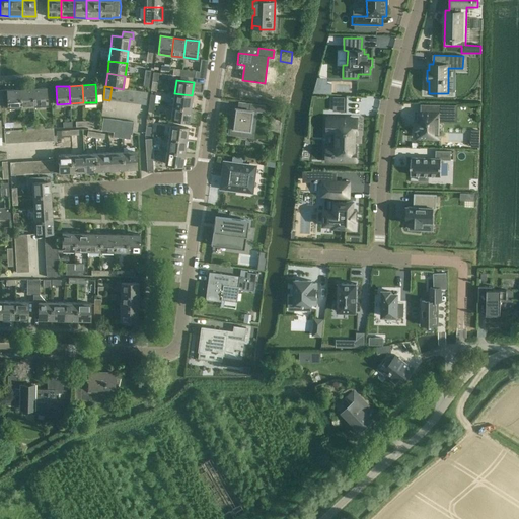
[(32,88),(33,105),(47,105),(46,87),(32,88)]
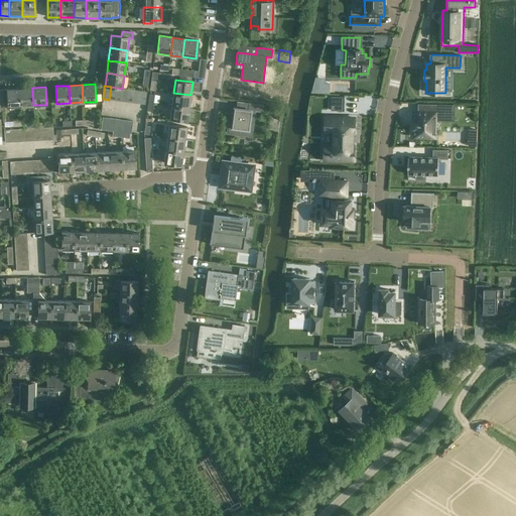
[(20,106),(33,105),(32,88),(19,89),(20,106)]
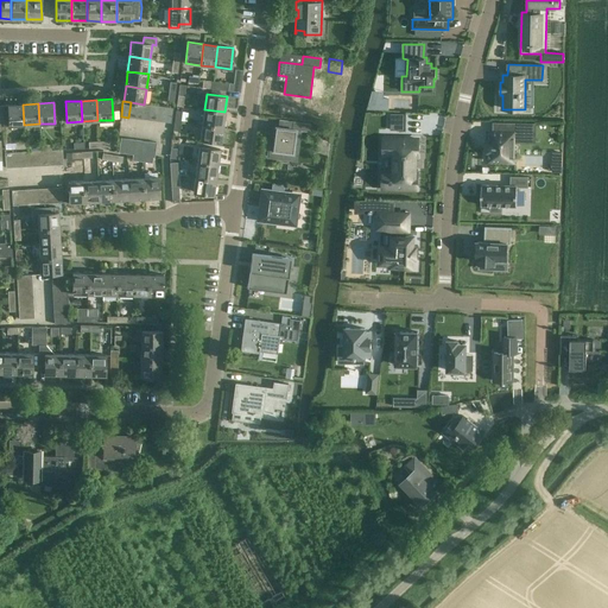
[(24,125),(23,105),(7,105),(8,126),(24,125)]
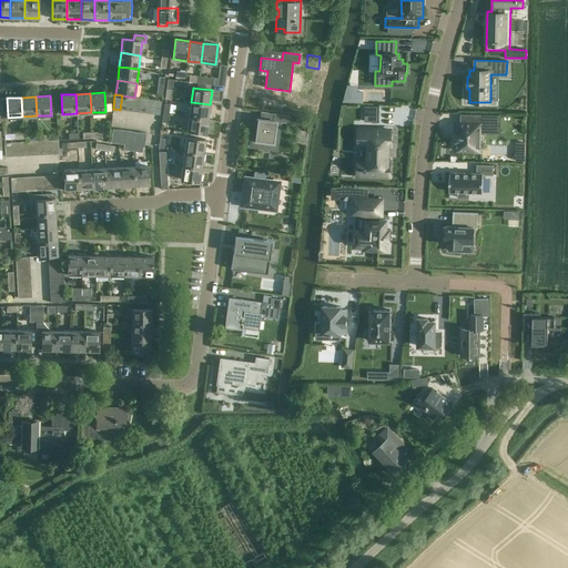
[(209,119),(210,104),(191,102),(189,115),(209,119)]
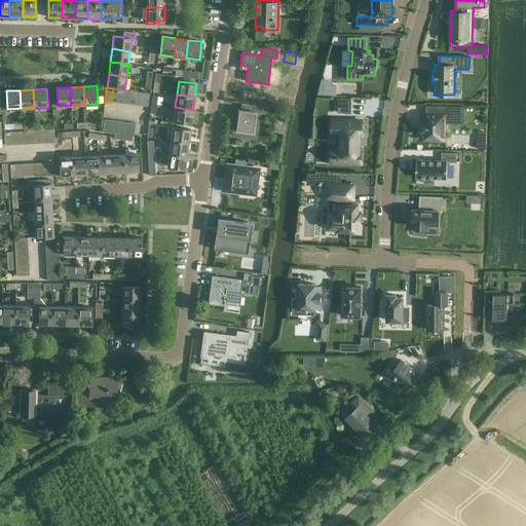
[(350,113),(351,99),(338,99),(338,112),(350,113)]
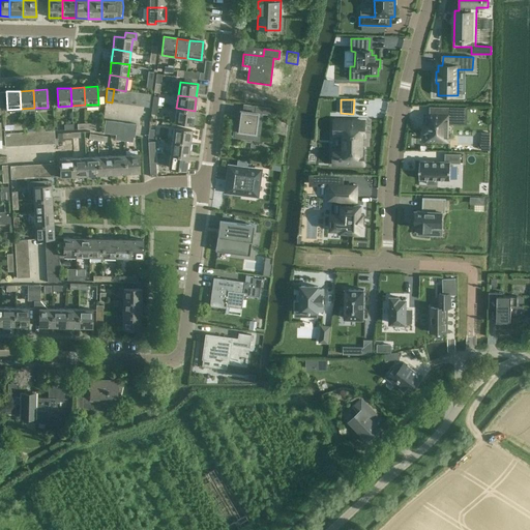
[(270,108),(255,106),(254,113),(240,111),(237,128),(234,127),(233,137),(245,139),(246,133),(259,135),(261,118),(257,118),(258,114),(269,115),(270,108)]
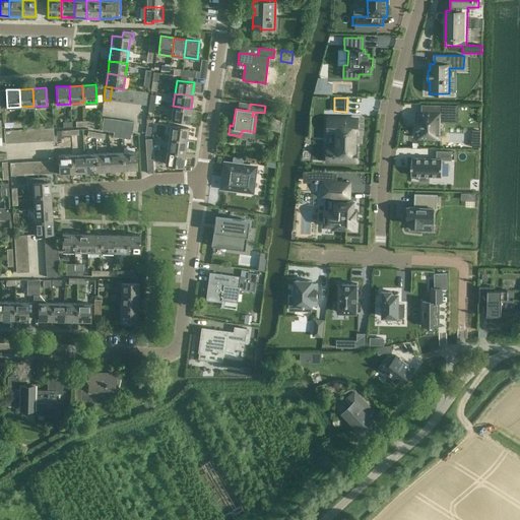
[(191,109),(173,106),(171,119),(189,121),(191,109)]
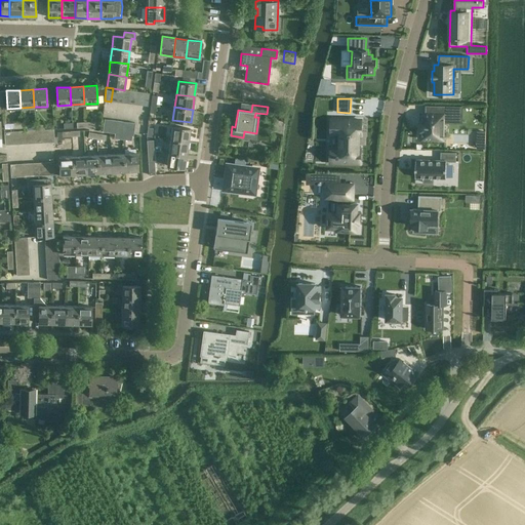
[(422,131),(422,138),(443,139),(443,123),(455,123),(456,107),(429,107),(428,114),(422,114),(422,122),(421,122),(421,131),(422,131)]
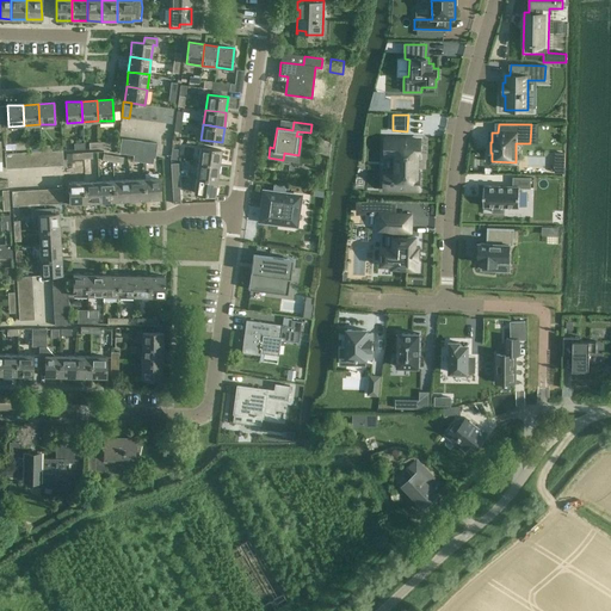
[(127,154),(129,140),(122,139),(119,153),(127,154)]
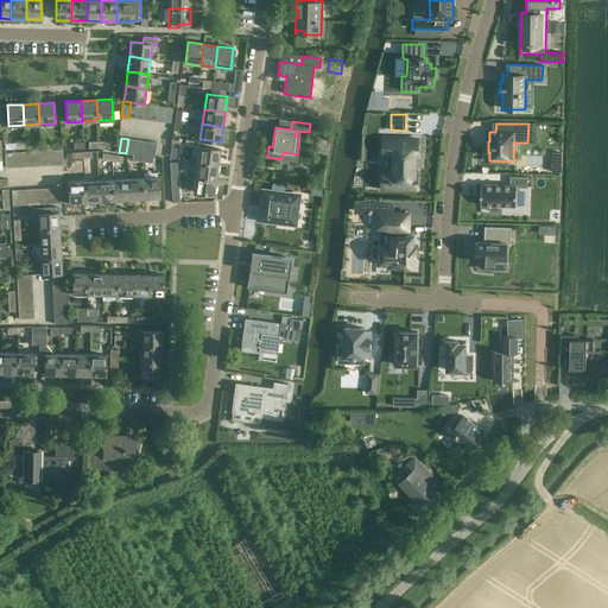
[(384,138),(384,156),(393,156),(393,172),(390,172),(390,190),(418,190),(418,172),(416,172),(416,158),(418,158),(419,139),(384,138)]
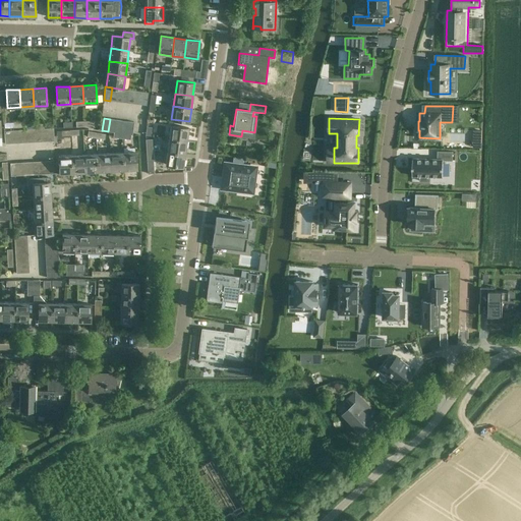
[(119,138),(122,121),(116,120),(114,132),(113,137),(119,138)]
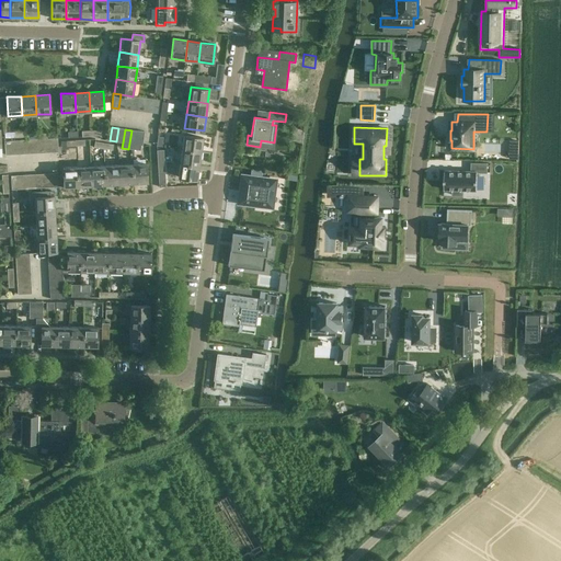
[(138,130),(132,130),(128,149),(135,150),(138,130)]
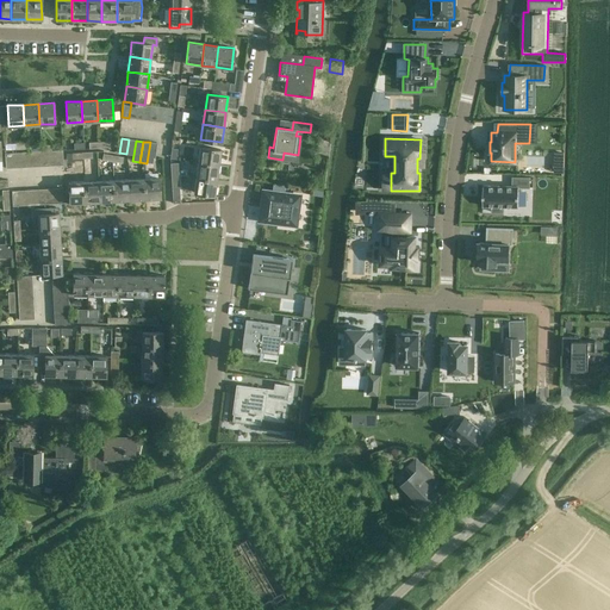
[(157,143),(150,142),(147,163),(153,165),(153,157),(155,159),(157,143)]
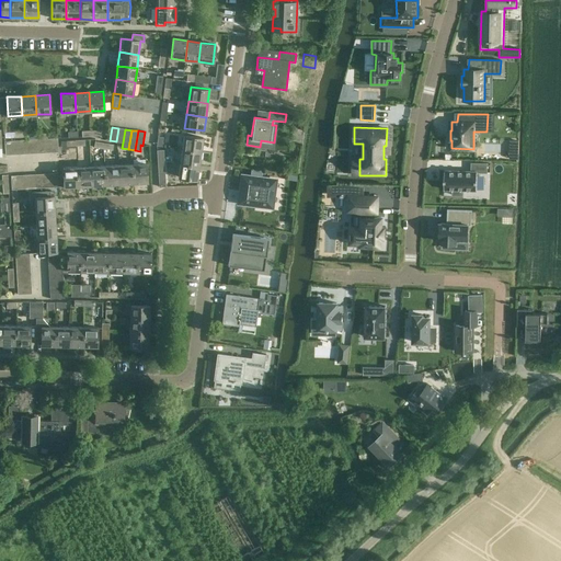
[(182,149),(202,151),(203,137),(184,135),(182,149)]
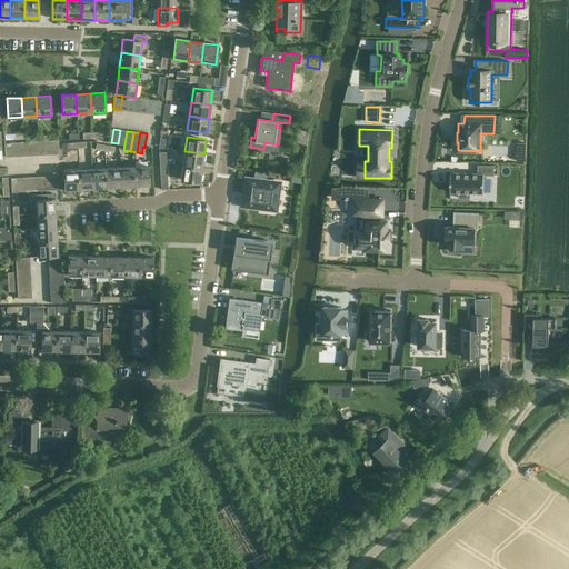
[(202,168),(205,153),(185,151),(182,165),(202,168)]
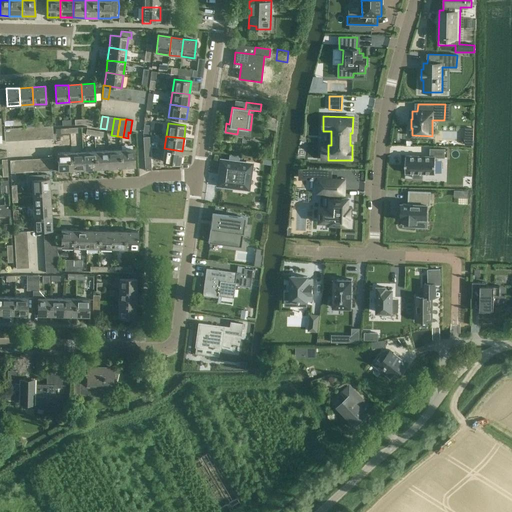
[(70,152),(69,147),(57,148),(58,153),(57,153),(52,154),(52,157),(53,170),(58,170),(58,171),(71,170),(70,152)]
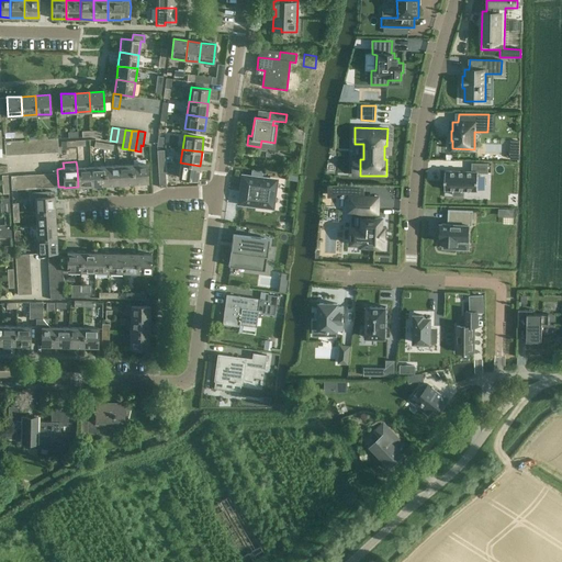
[(200,166),(180,163),(179,177),(198,180),(200,166)]
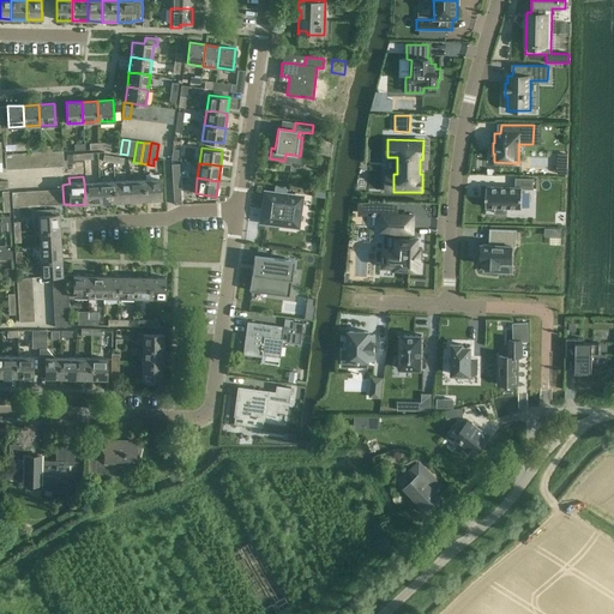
[(144,180),(145,200),(161,200),(160,179),(144,180)]
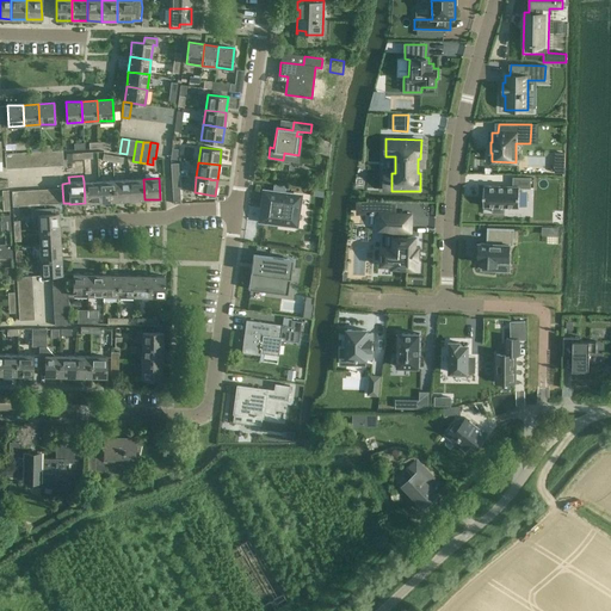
[(519,208),(519,187),(530,189),(530,178),(513,178),(513,186),(483,186),(483,207),(493,207),(493,213),(504,213),(504,208),(519,208)]
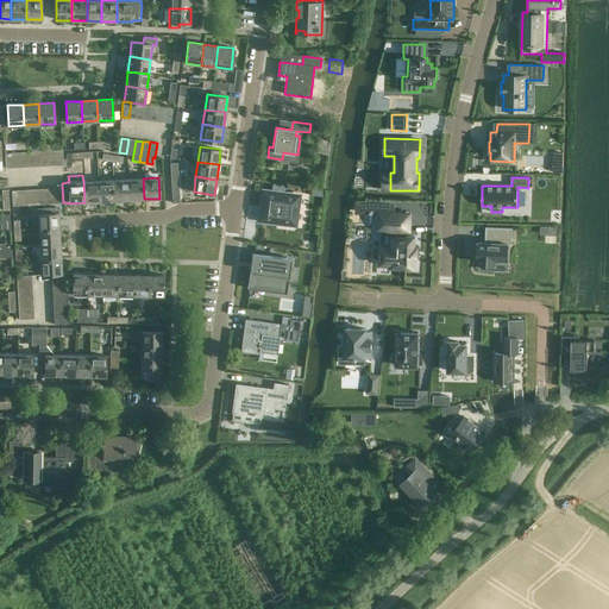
[(114,201),(130,200),(129,179),(113,180),(114,201)]
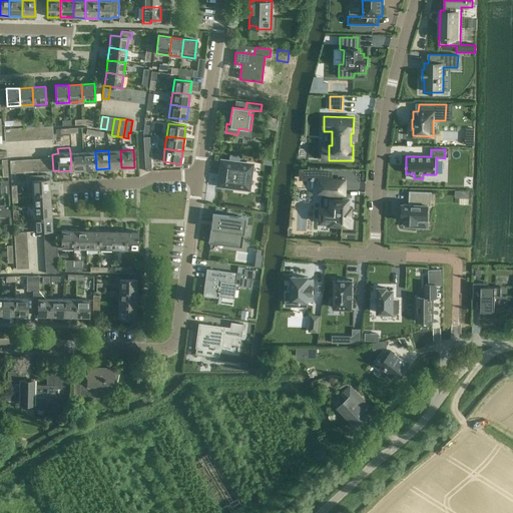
[(109,168),(121,167),(120,150),(108,150),(109,168)]
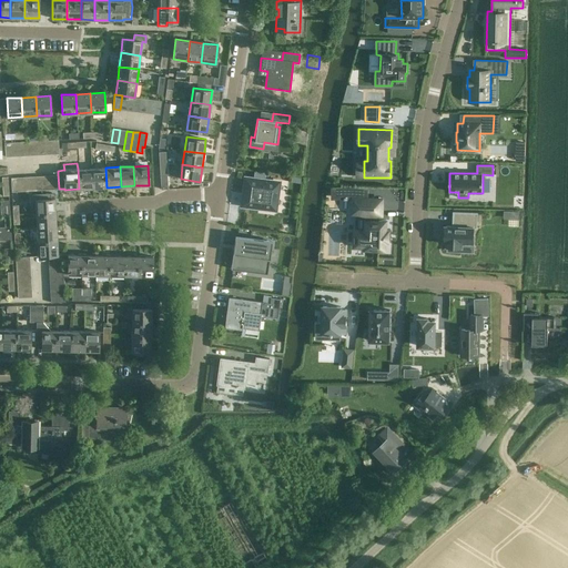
[(93,188),(107,188),(105,168),(91,169),(93,188)]
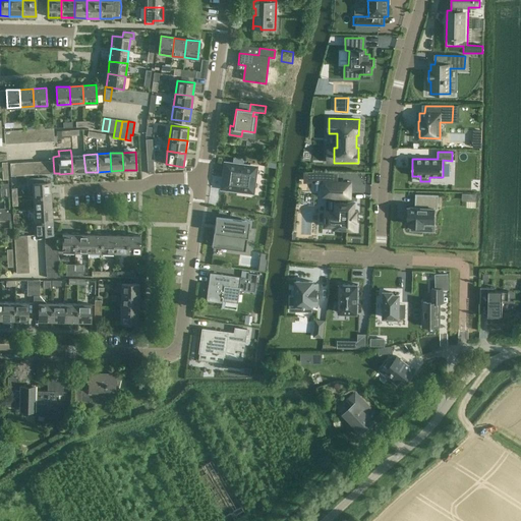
[(72,173),(85,172),(83,155),(71,155),(72,173)]
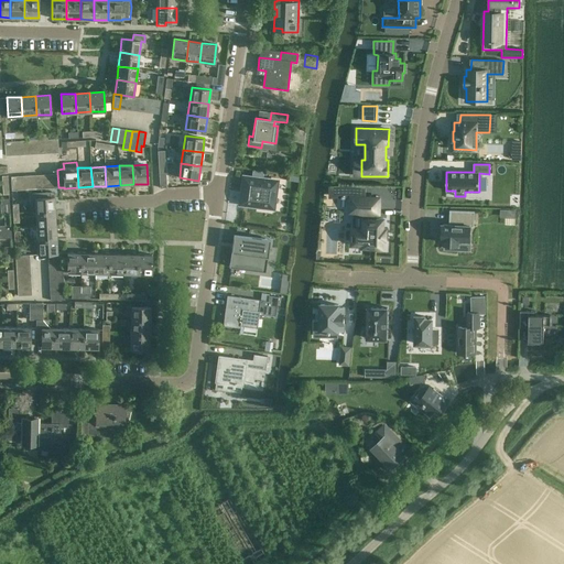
[(277,181),(243,176),(239,205),(273,209),(277,181)]
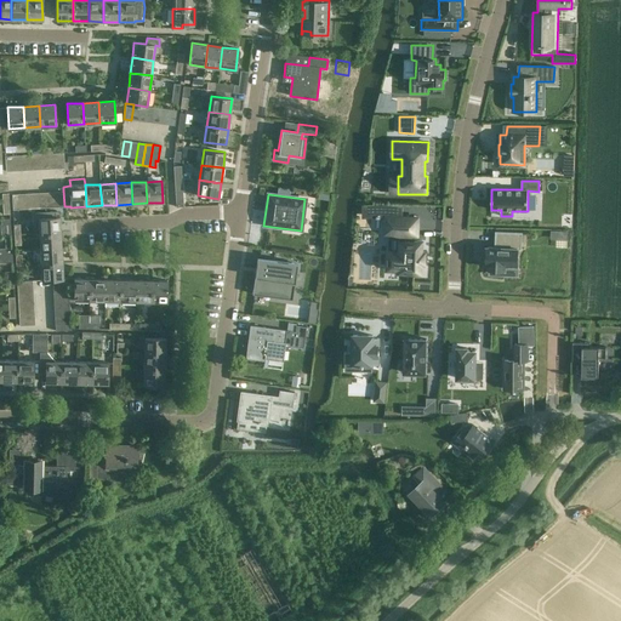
[(422,252),(422,240),(415,240),(415,234),(417,234),(419,217),(403,217),(403,205),(371,205),(370,217),(386,217),(385,234),(389,234),(389,251),(388,250),(388,269),(399,269),(400,272),(421,273),(421,262),(425,263),(425,252),(422,252)]
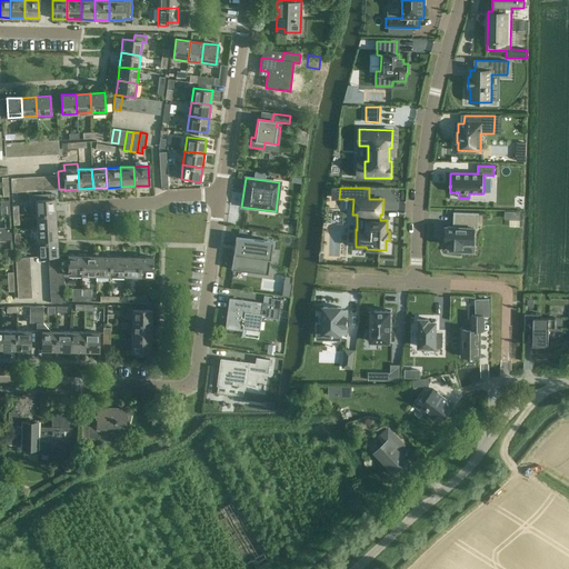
[(36,213),(56,212),(55,198),(35,200),(36,213)]
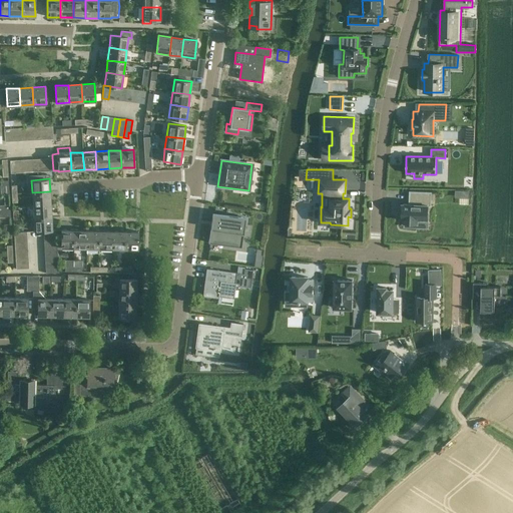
[(50,204),(50,191),(32,192),(33,205),(50,204)]
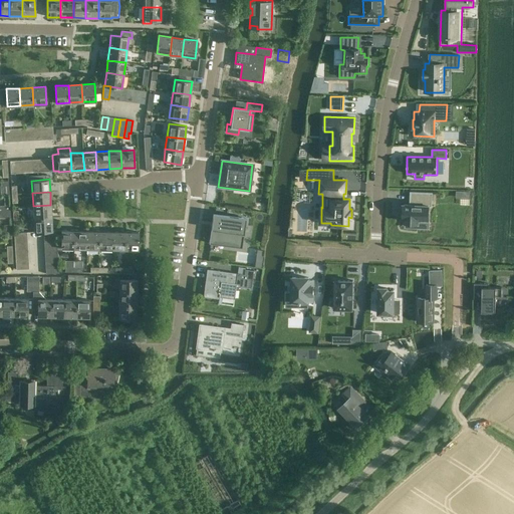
[(431,206),(432,193),(411,192),(410,204),(403,204),(402,219),(404,219),(404,223),(405,223),(405,228),(417,228),(418,224),(419,224),(419,220),(429,220),(429,219),(430,219),(430,214),(429,214),(430,206),(431,206)]
